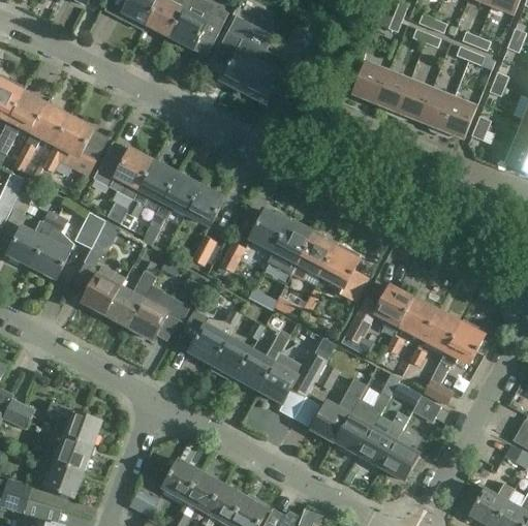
[(146,27),(159,0),(128,0),(120,18),(134,26),(136,22),(146,27)]
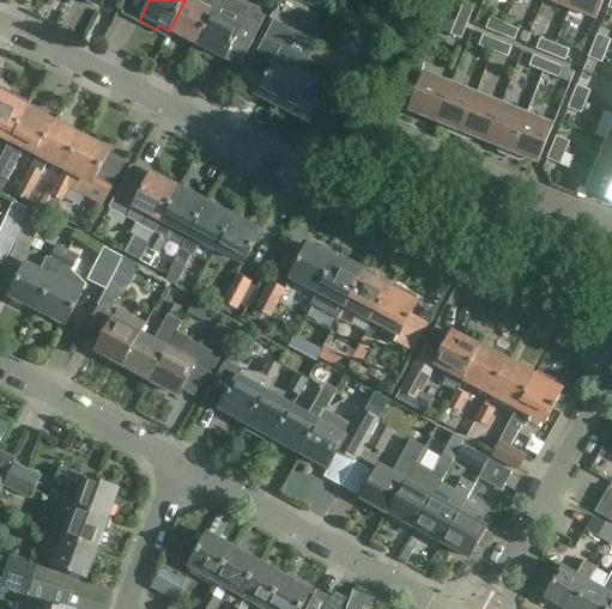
[(197,44),(213,14),(219,0),(185,0),(169,31),(197,44)]
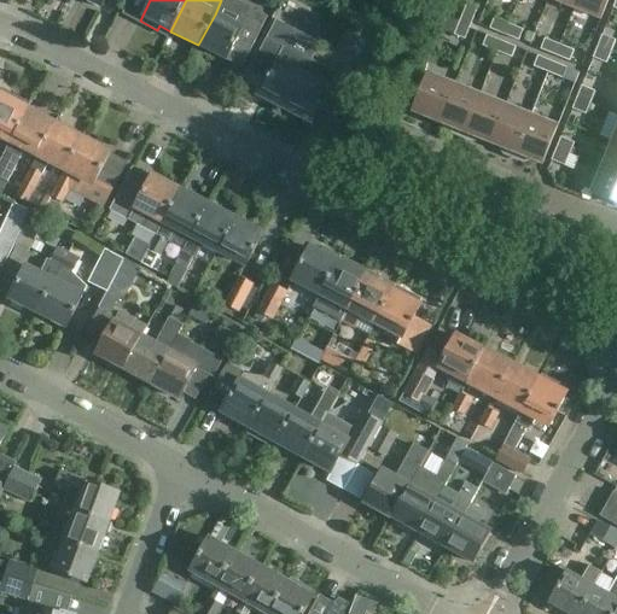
[(215,15),(198,45),(225,59),(226,58),(240,65),(267,15),(250,6),(246,12),(223,0),(221,0),(215,15)]
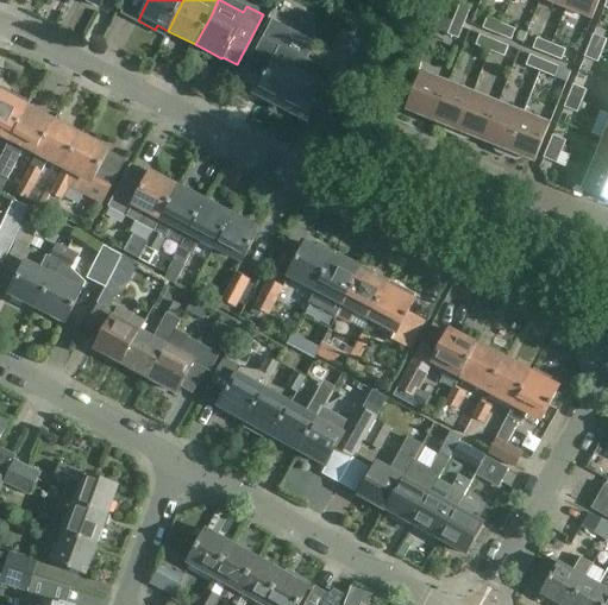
[(566,0),(564,7),(590,17),(597,0),(566,0)]
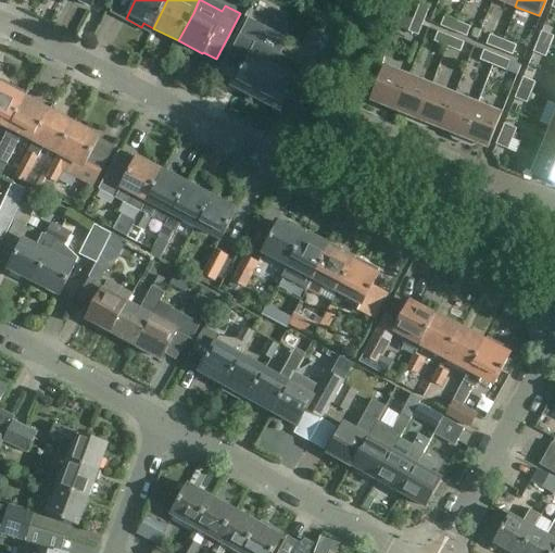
[(413,16),(421,21),(427,8),(417,3),(413,16)]
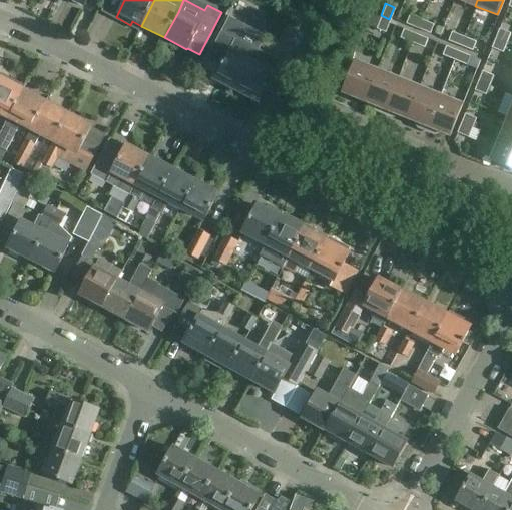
[(417,27),(421,18),(409,13),(405,22),(417,27)]
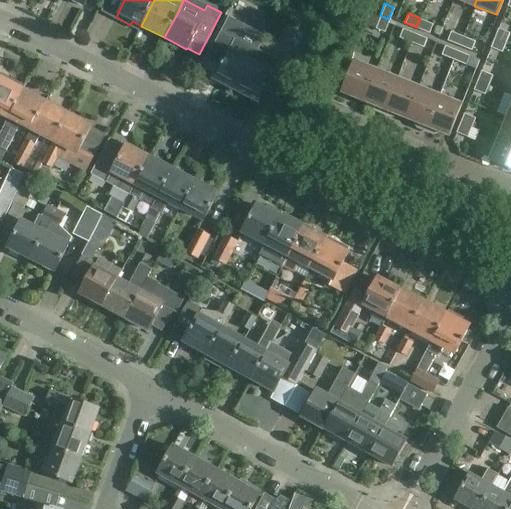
[(235,90),(250,59),(257,47),(236,37),(243,23),(227,14),(205,58),(220,65),(213,79),(235,90)]
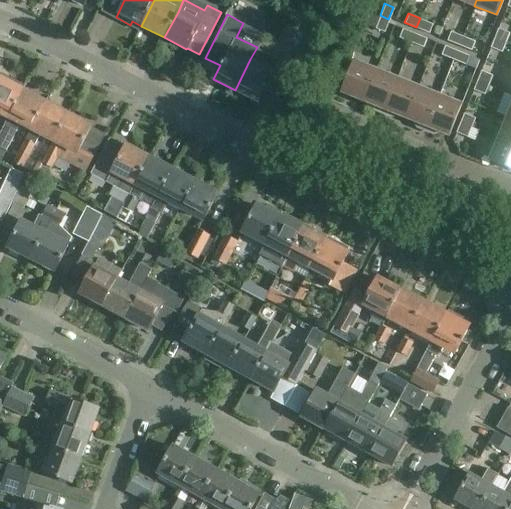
[(388,19),(380,15),(375,27),(384,31),(388,19)]
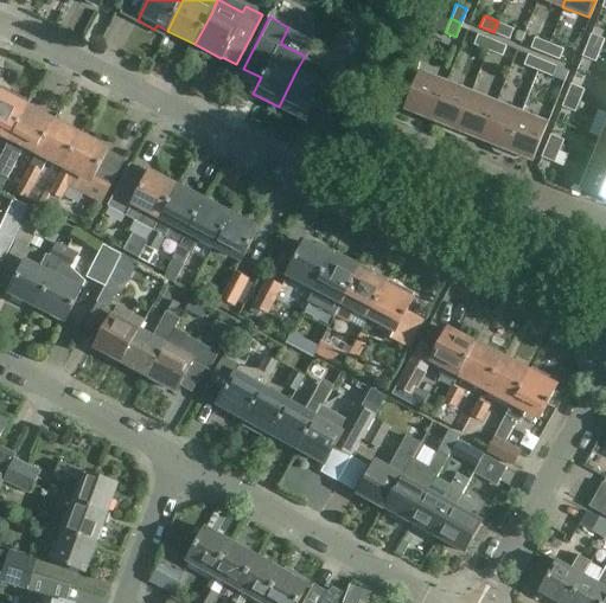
[(498,21),(493,32),(508,38),(512,27),(498,21)]
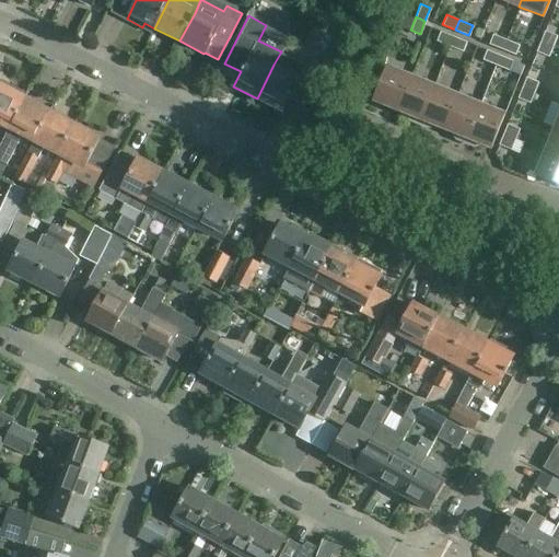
[(540,41),(552,45),(557,35),(545,30),(540,41)]
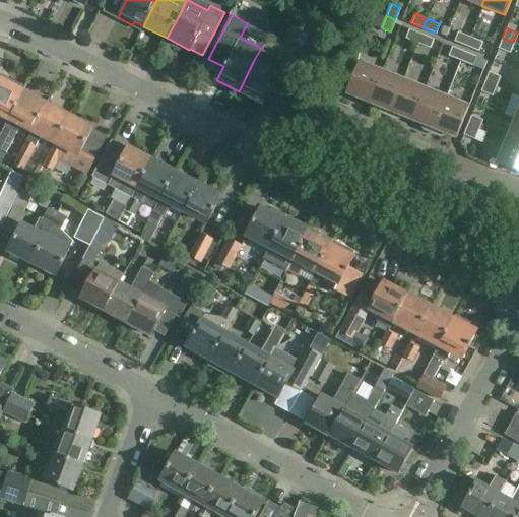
[(416,42),(420,33),(408,28),(405,37),(416,42)]
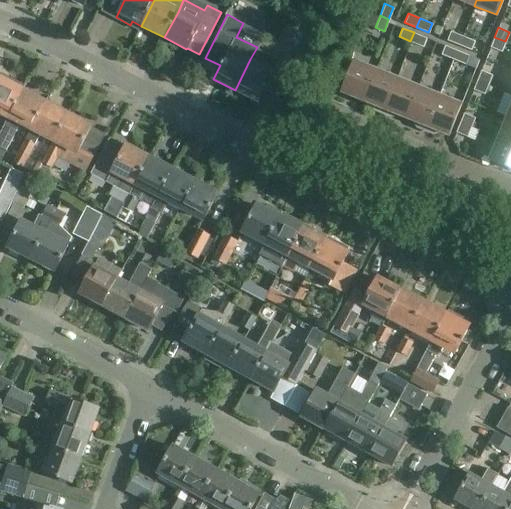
[(459,44),(462,35),(450,30),(447,39),(459,44)]
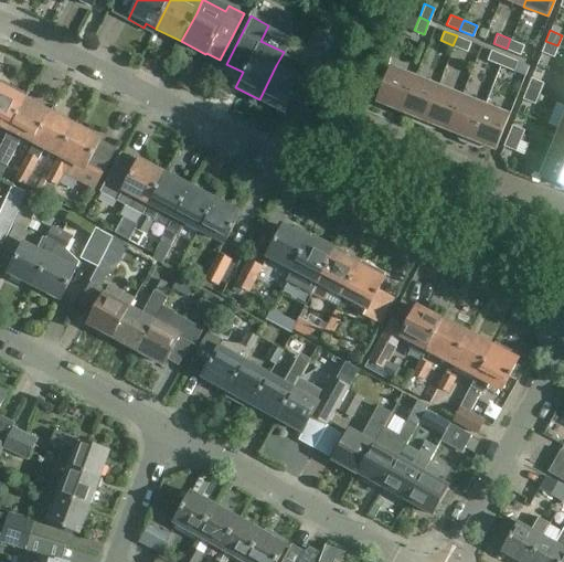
[(457,35),(453,45),(466,51),(470,41),(457,35)]
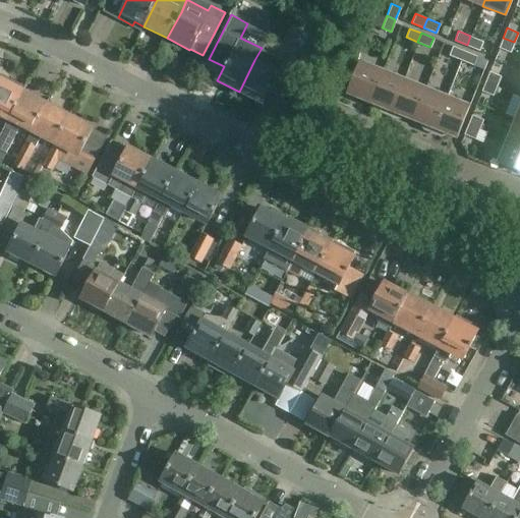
[(282,66),(295,72),(309,41),(297,35),(282,66)]
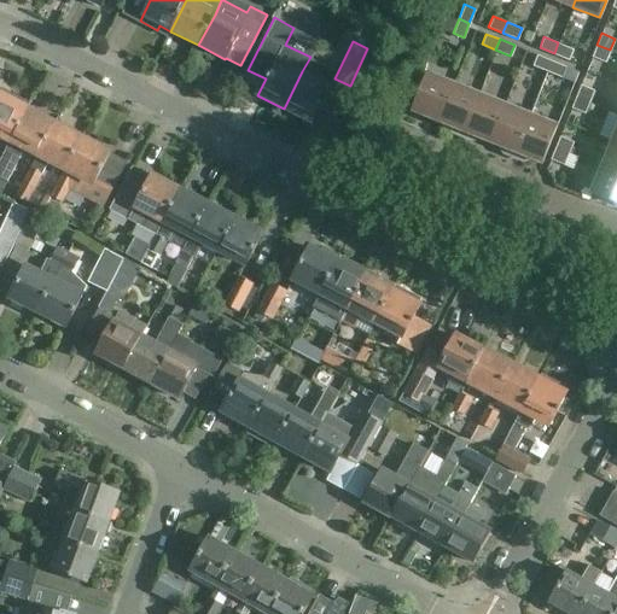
[(558,42),(554,53),(569,59),(572,48),(558,42)]
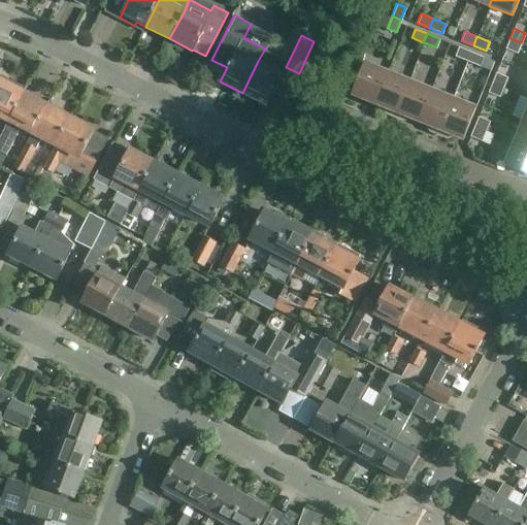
[(521,42),(509,38),(505,47),(517,53),(521,42)]
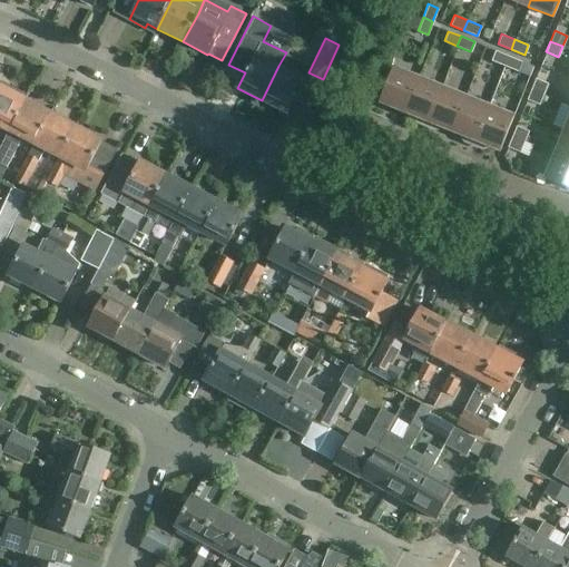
[(504,66),(508,56),(494,50),(491,60),(504,66)]
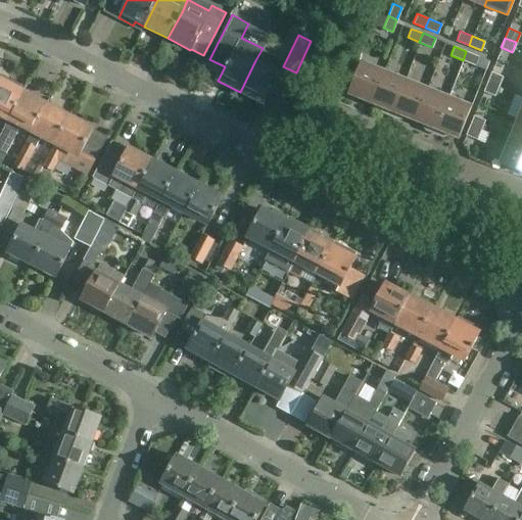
[(263,48),(255,60),(240,92),(263,103),(285,59),(263,48)]
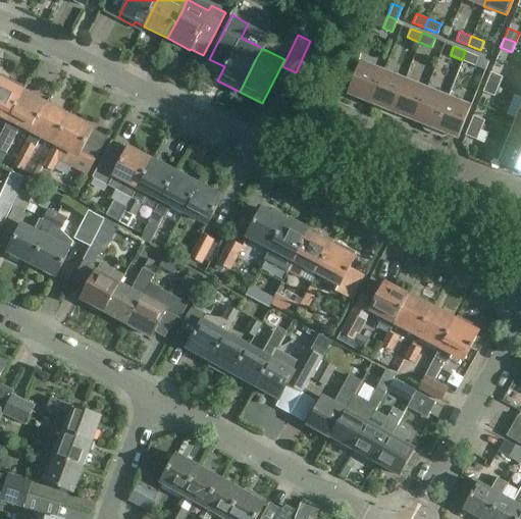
[(465,51),(462,60),(474,64),(477,56),(465,51)]
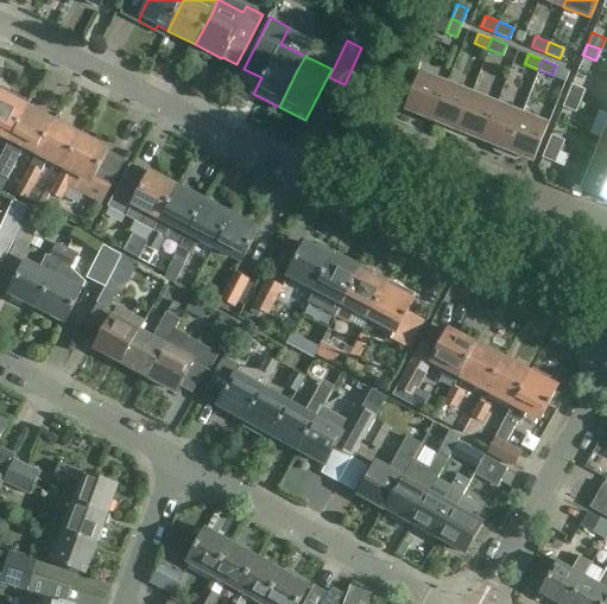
[(431,119),(446,81),(419,70),(405,108),(431,119)]
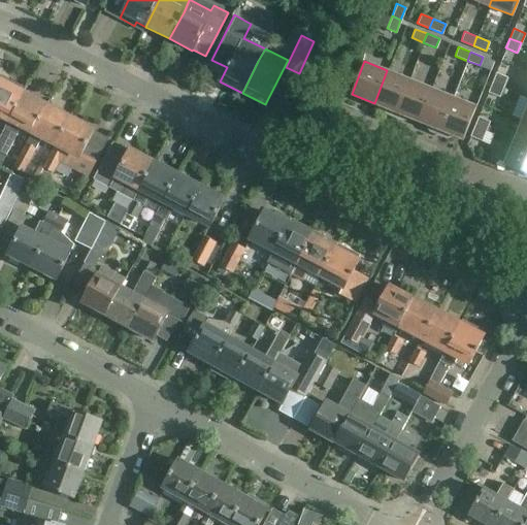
[(387,70),(374,103),(382,106),(386,112),(394,116),(409,79),(387,70)]
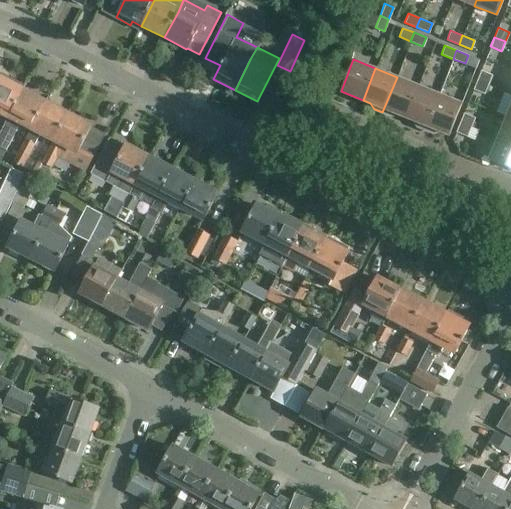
[(477,79),(488,84),(492,74),(481,70),(477,79)]
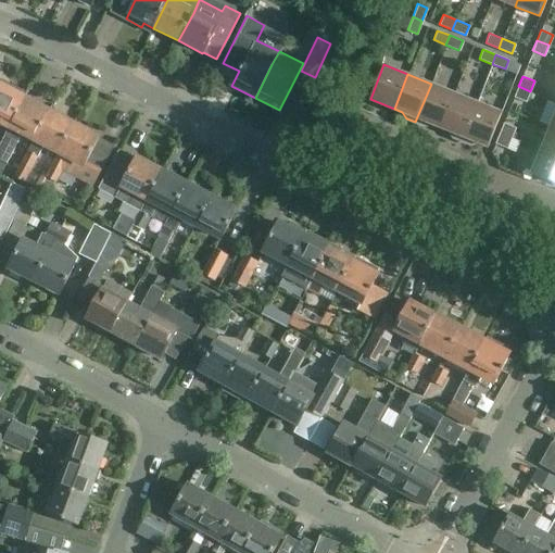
[(431,84),(415,122),(424,126),(431,124),(440,127),(454,92),(431,84)]
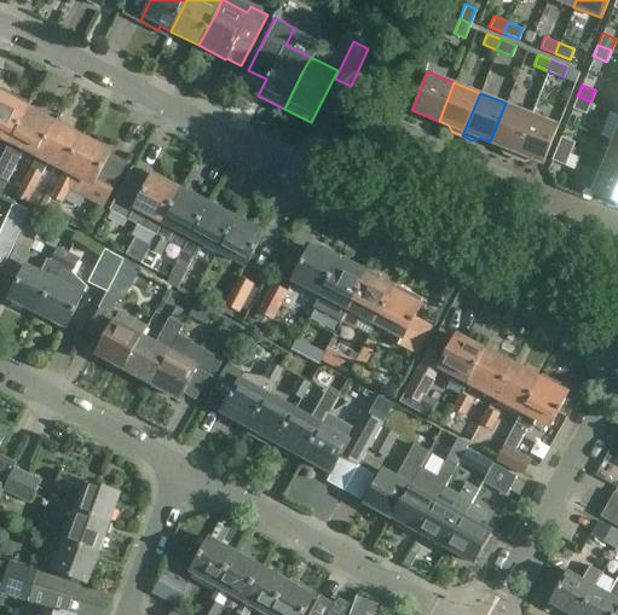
[(10,100),(0,96),(0,137),(10,141),(26,109),(29,103),(12,94),(10,100)]
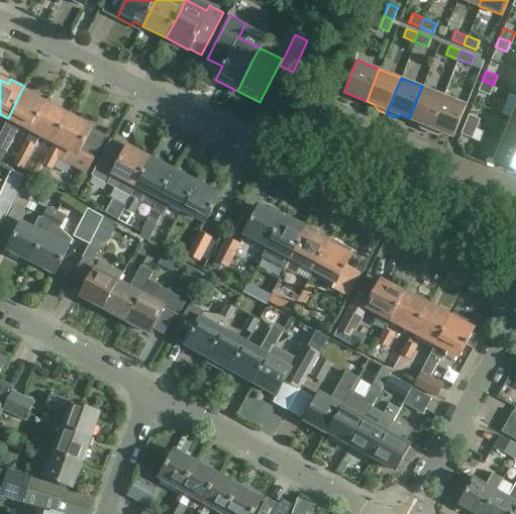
[(493,85),(482,80),(478,90),(489,94),(493,85)]
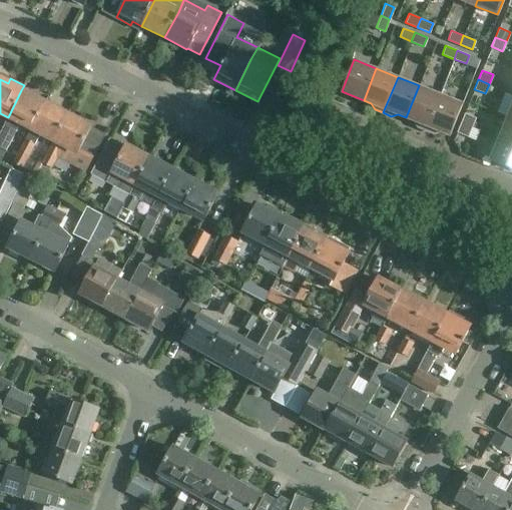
[(419,85),(406,117),(414,120),(418,126),(425,129),(440,94),(419,85)]
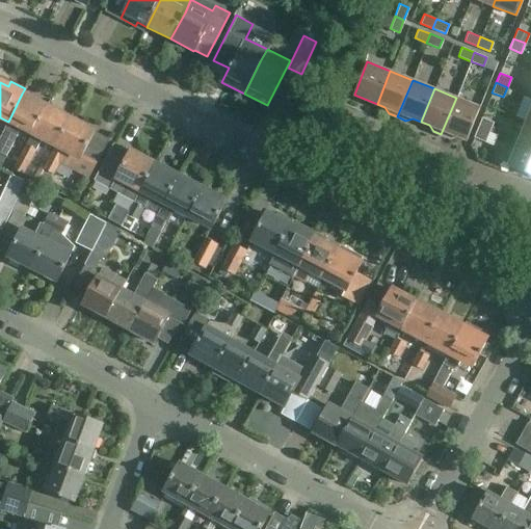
[(22,94),(8,122),(0,136),(0,153),(6,156),(20,128),(32,134),(46,106),(22,94)]
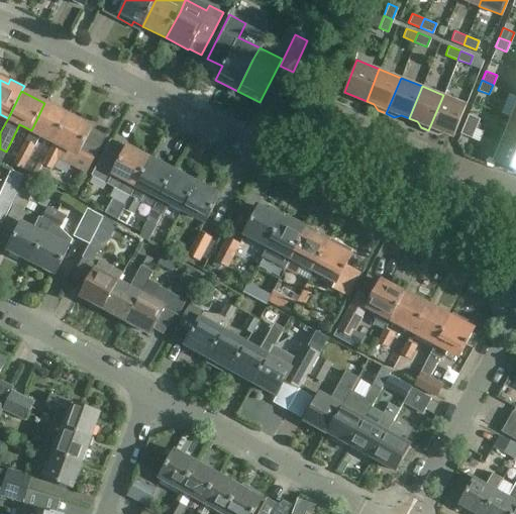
[(443,95),(428,130),(436,134),(443,132),(452,136),(466,104),(443,95)]
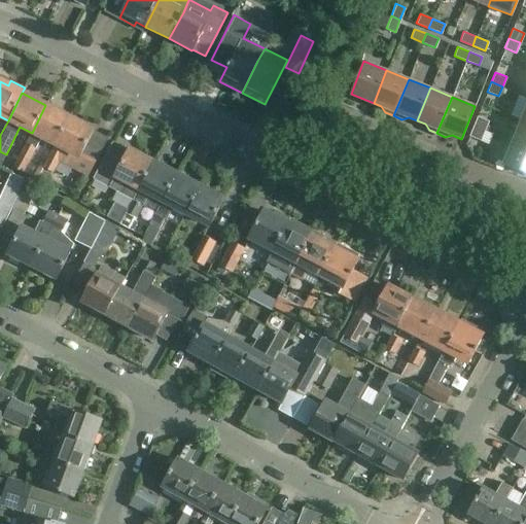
[(45,105),(32,133),(26,143),(24,142),(11,166),(23,172),(40,137),(54,144),(56,144),(69,117),(45,105)]
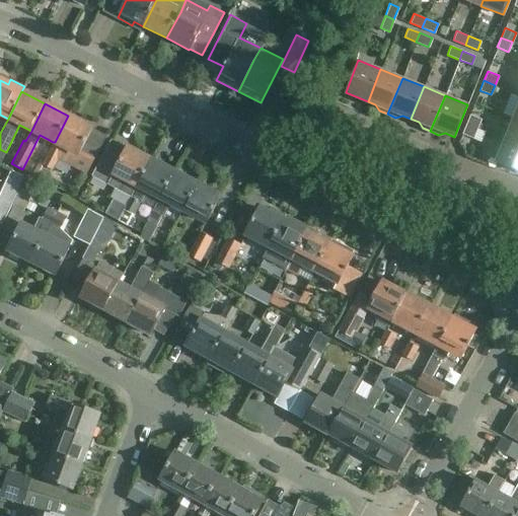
[(465,124),(477,128),(481,119),(469,114),(465,124)]
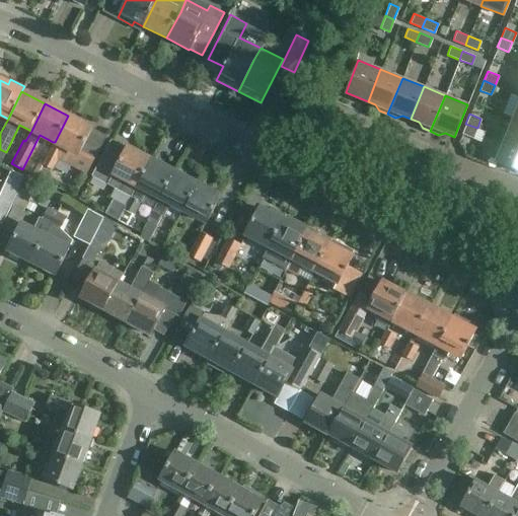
[(55,142),(53,142),(41,163),(52,169),(57,158),(86,173),(105,135),(92,128),(68,116),(55,142)]
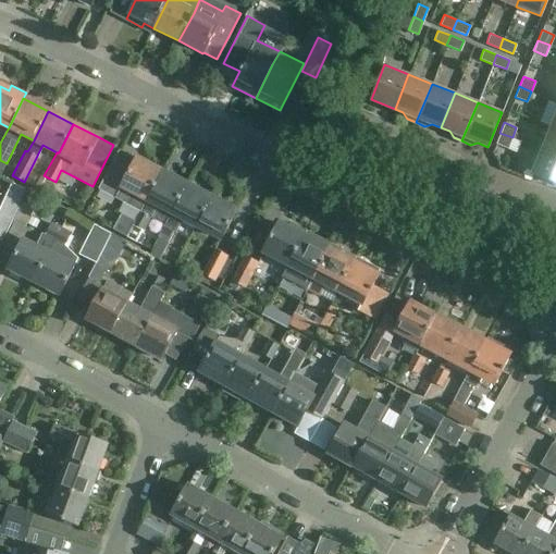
[(555,127),(551,126),(542,149),(555,155),(555,127)]
